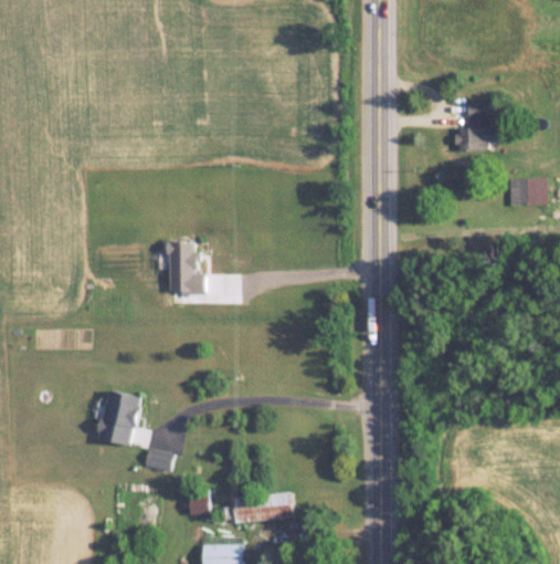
[(464,127),(454,127),(454,149),(496,150),(496,127),(485,127),(486,103),(465,103),(464,127)]
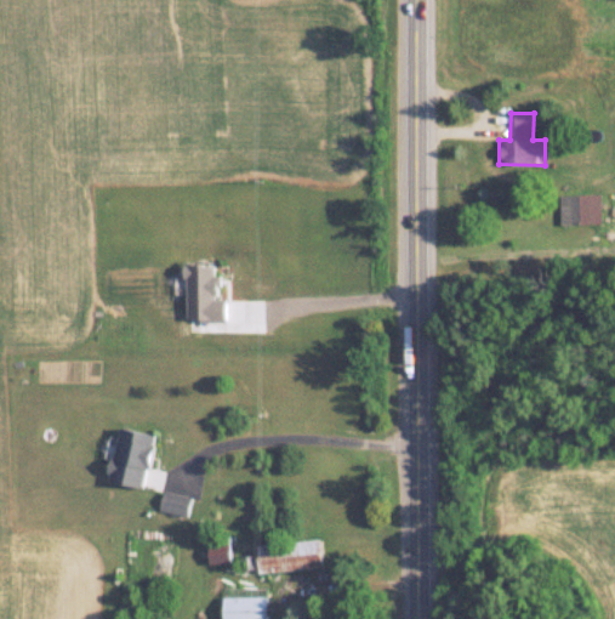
[(596,196),(554,196),(554,226),(596,226),(596,196)]
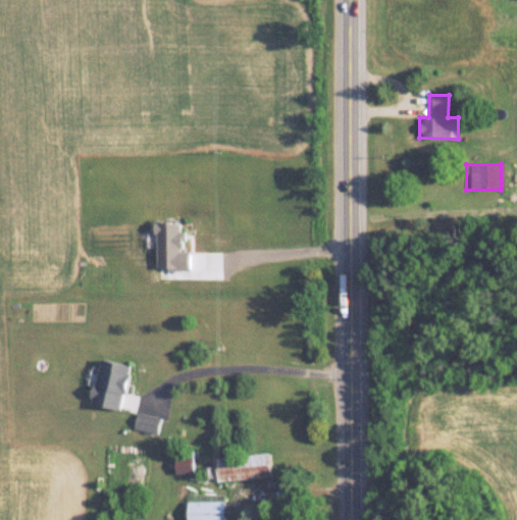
[(89,403),(121,410),(132,366),(100,359),(89,403)]
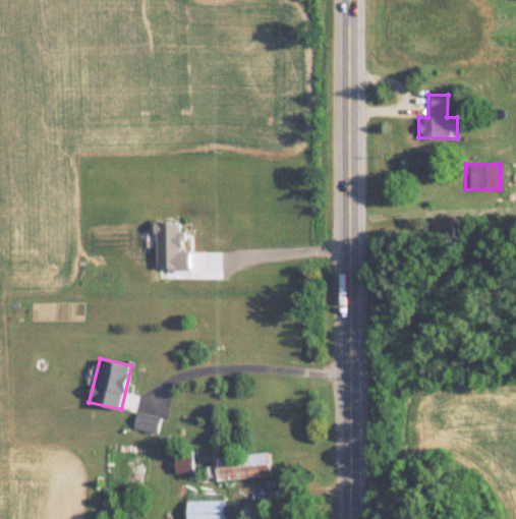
[(132,427),(156,434),(160,418),(136,412),(132,427)]
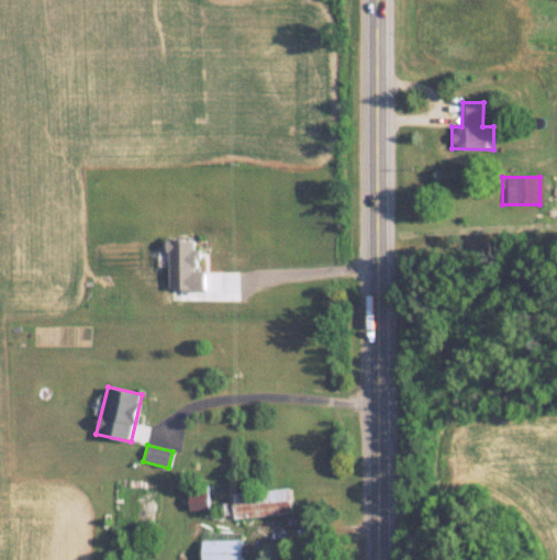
[(186,485),(186,511),(207,511),(207,485),(186,485)]
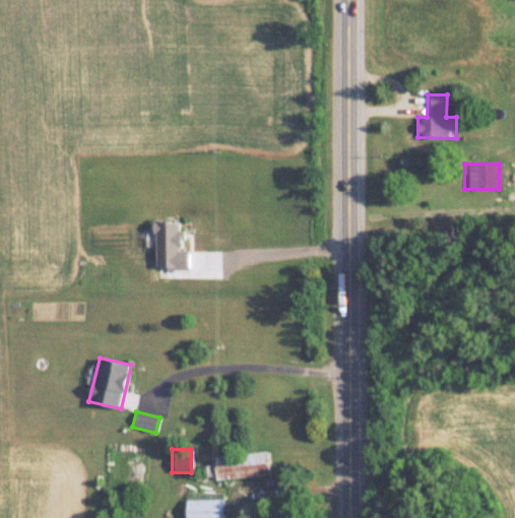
[(268,476),(266,453),(212,456),(214,479),(268,476)]
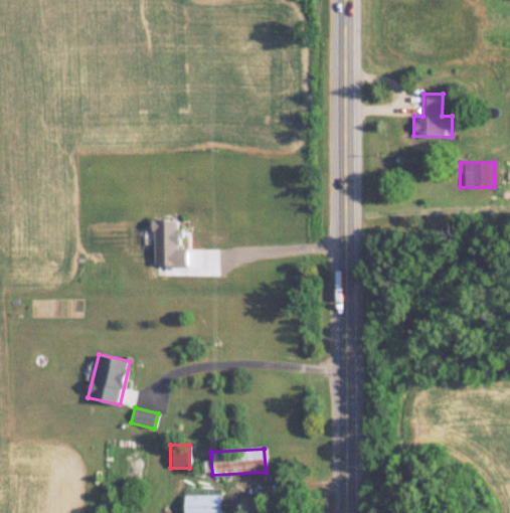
[(220,512),(220,496),(184,496),(183,512),(220,512)]
